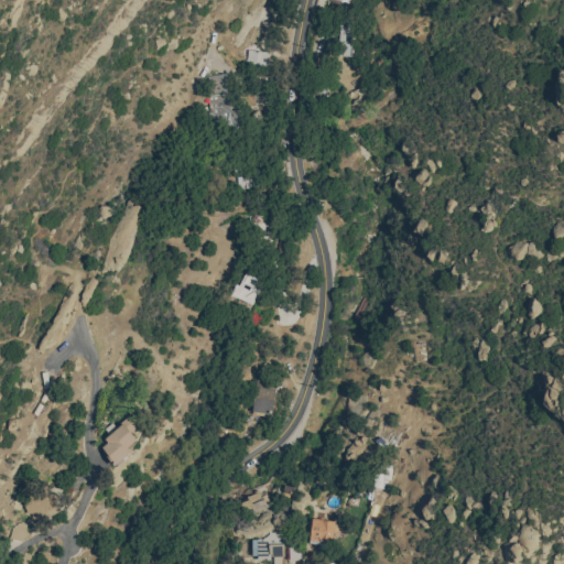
[(351,24),(339,24),(338,54),(350,55),(351,24)]
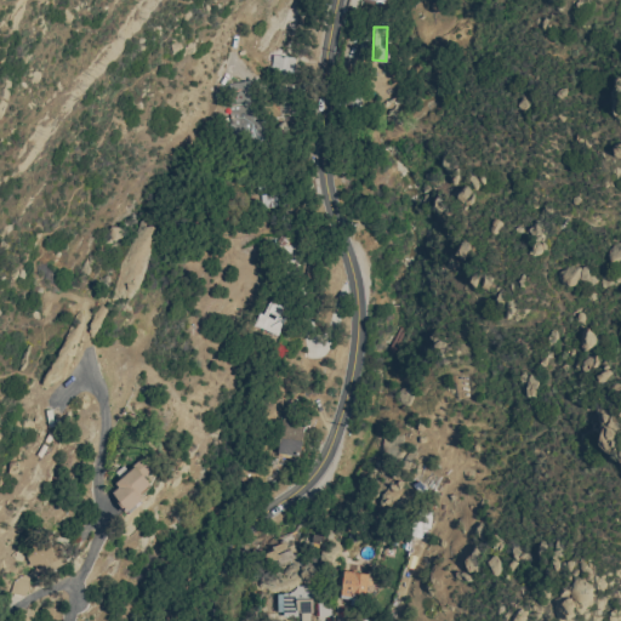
[(294,56),(272,53),(271,69),(292,72),(294,56)]
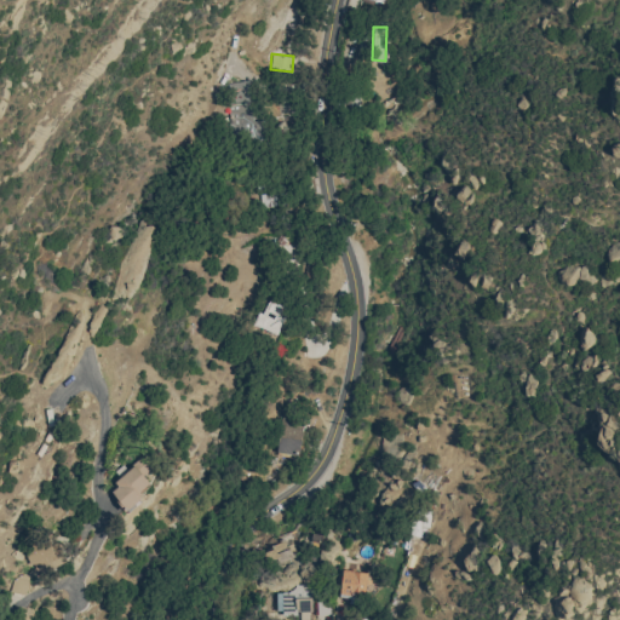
[(228,81),(230,104),(225,105),(230,138),(265,133),(263,118),(254,119),(248,79),(228,81)]
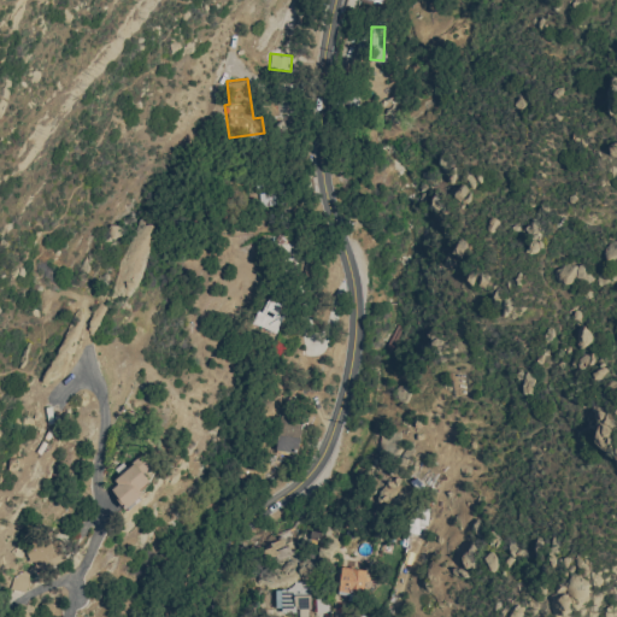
[(260,312),(256,310),(252,322),(276,331),(286,303),(266,297),(260,312)]
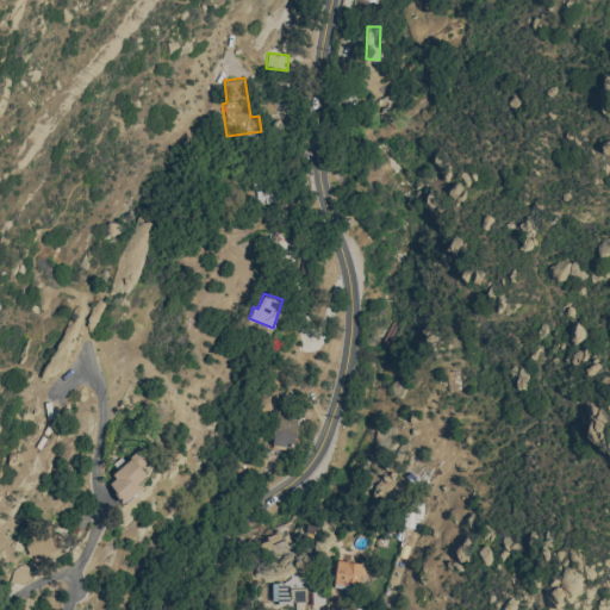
[(298,412),(275,410),(272,443),(296,446),(298,412)]
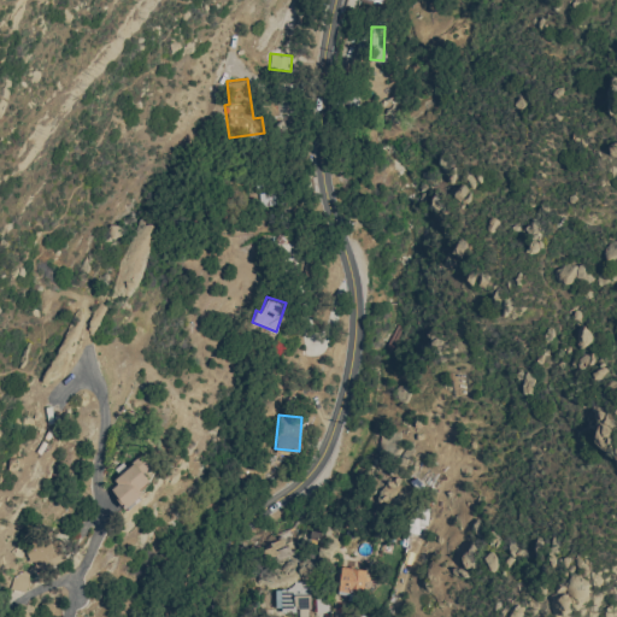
[(128,509),(144,494),(140,489),(151,480),(144,471),(150,464),(141,454),(106,486),(128,509)]
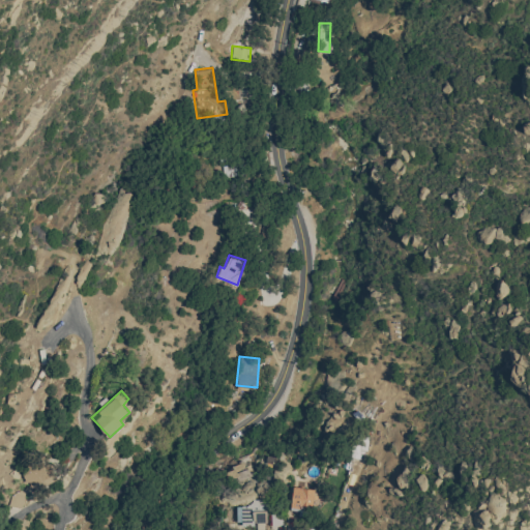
[(290,510),(312,512),(314,488),(292,486),(290,510)]
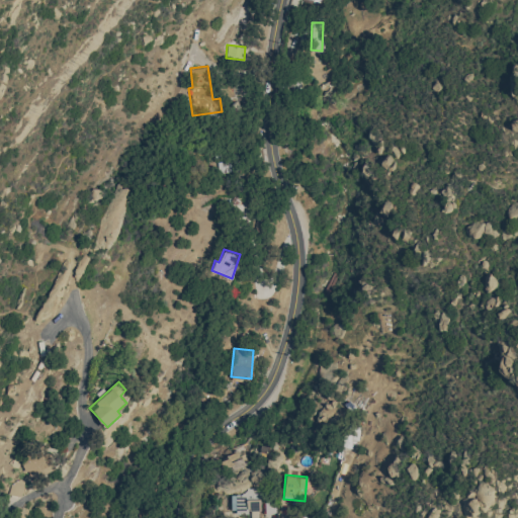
[(259,488),(245,488),(245,494),(230,494),(231,514),(260,513),(259,488)]
